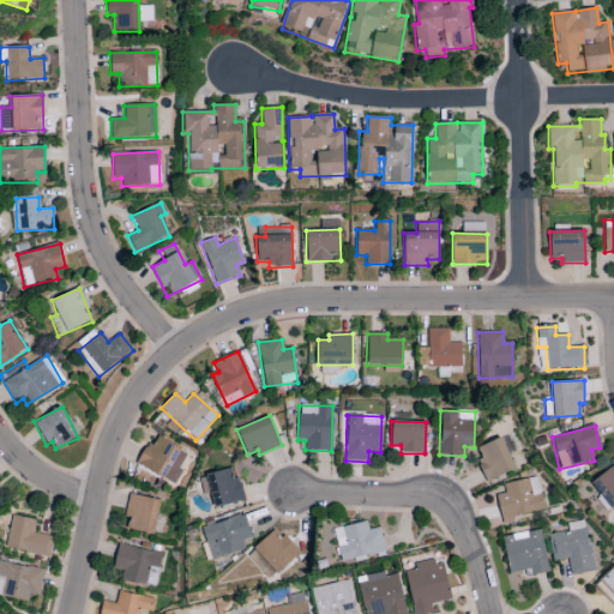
[(154,447),(145,444),(136,467),(175,483),(188,452),(156,438),(154,447)]
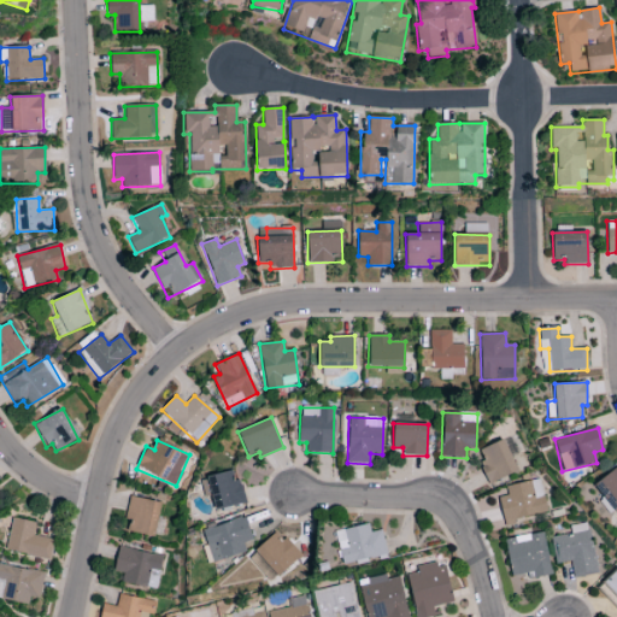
[(477,450),(488,483),(516,474),(505,440),(477,450)]
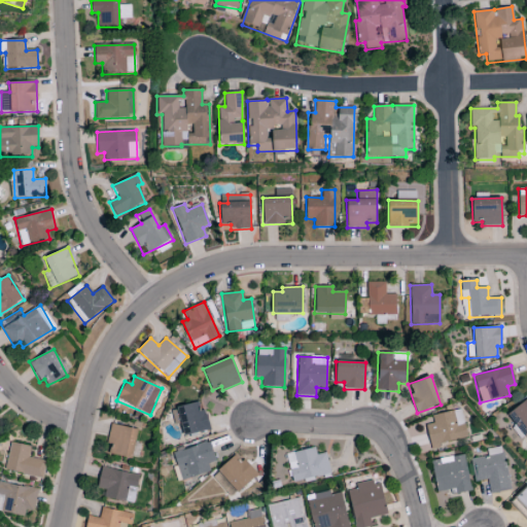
[(526,398),(506,415),(515,425),(511,427),(521,441),(526,435),(526,398)]
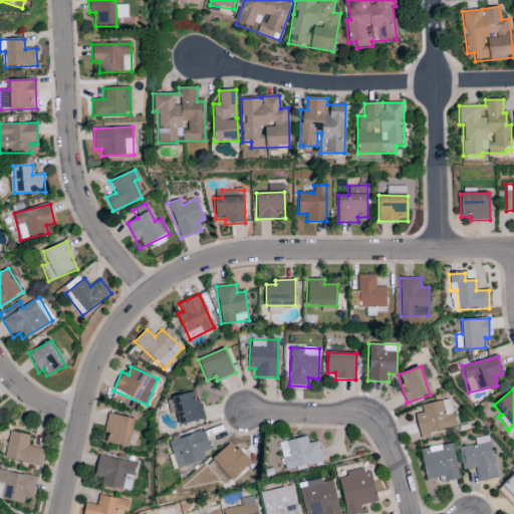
[(167,398),(170,415),(177,414),(178,425),(205,421),(202,401),(194,402),(193,395),(167,398)]
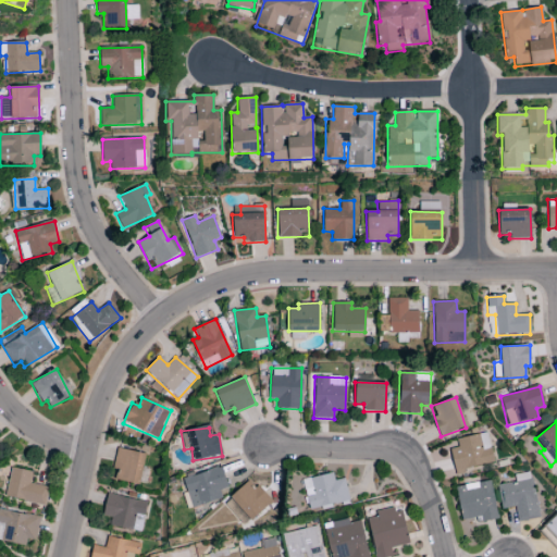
[(456,440),(458,447),(449,449),(455,472),(494,463),(486,433),(456,440)]
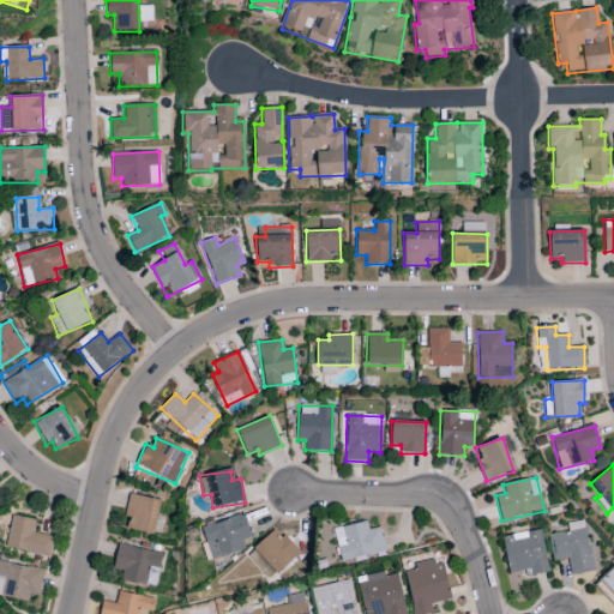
[(128,518),(126,529),(152,535),(161,501),(128,494),(122,517),(128,518)]
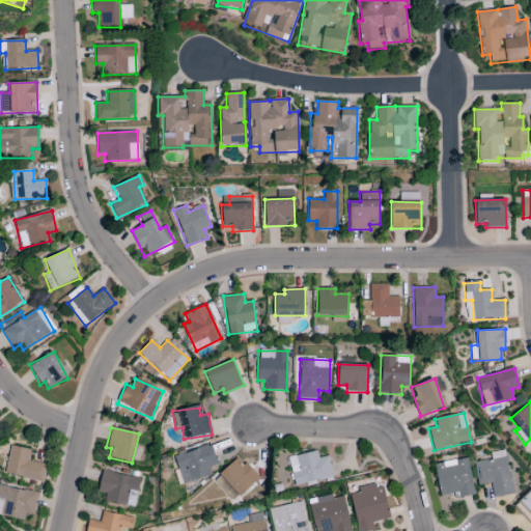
[(183,484),(212,475),(210,468),(218,465),(211,445),(173,456),(183,484)]
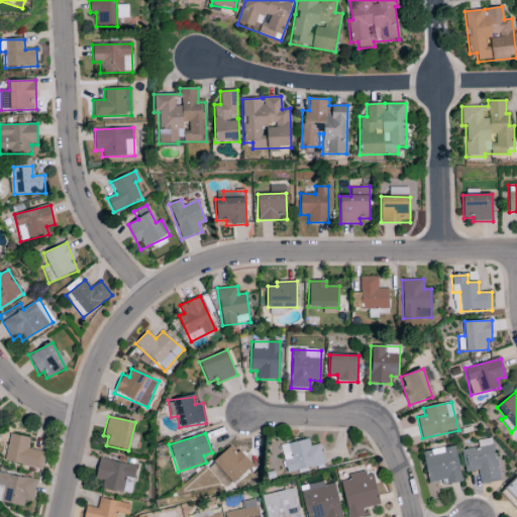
[(29,437),(9,434),(5,463),(42,469),(44,451),(28,449),(29,437)]
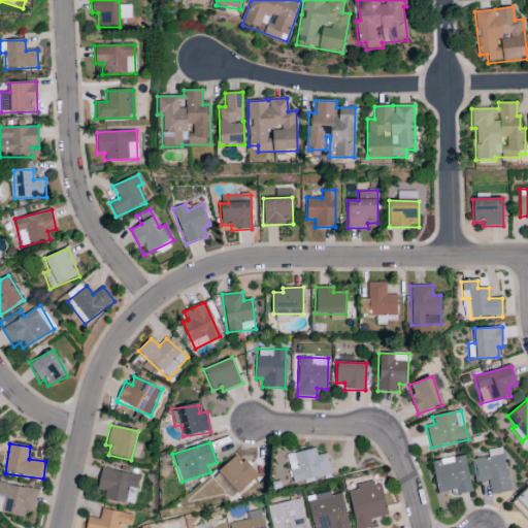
[(471,460),(475,483),(488,481),(491,495),(510,491),(502,448),(487,450),(488,457),(471,460)]
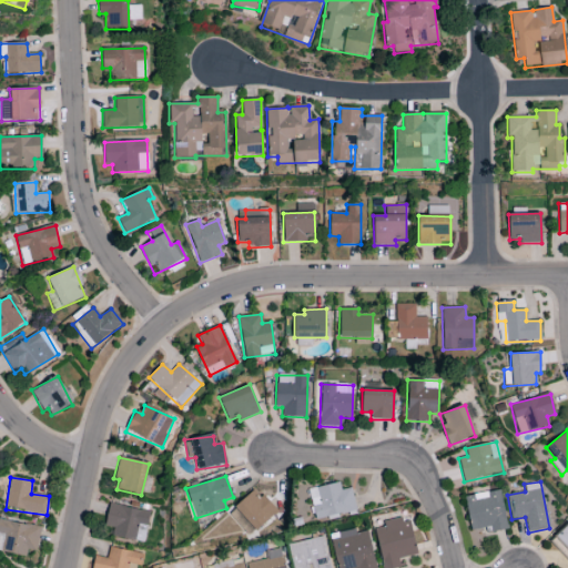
[(351,488),(341,490),(340,483),(308,489),(315,520),(356,511),(351,488)]
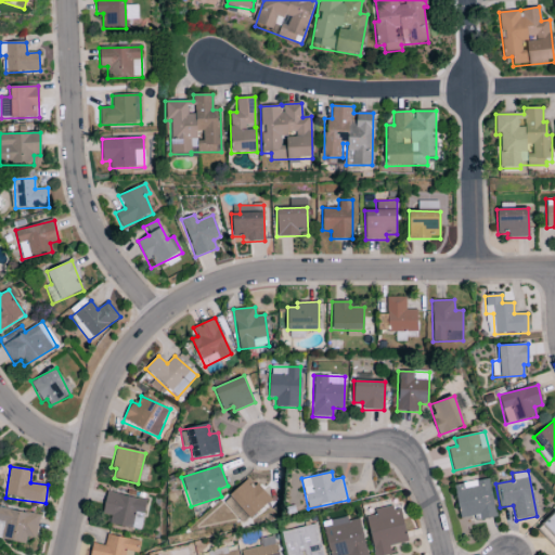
[(479,520),(494,518),(489,480),(454,485),(459,518),(479,516),(479,520)]
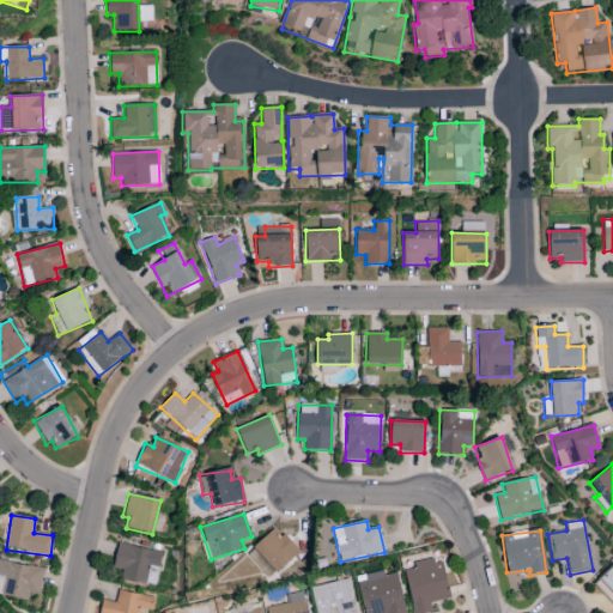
[(162,552),(117,545),(114,569),(122,570),(121,580),(145,583),(149,565),(159,568),(162,552)]
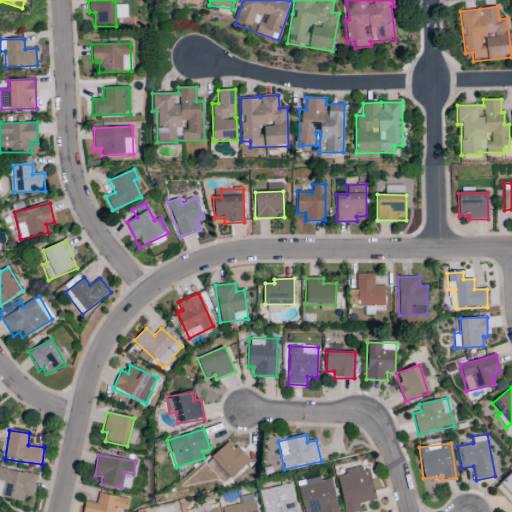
[(344,511),(362,511),(361,503),(375,501),(369,467),(345,471),(346,476),(339,477),(344,511)]
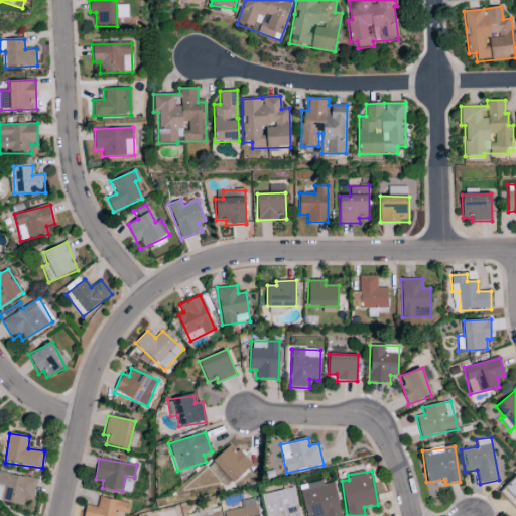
[(33,501),(36,479),(0,473),(0,501),(23,505),(24,499),(33,501)]
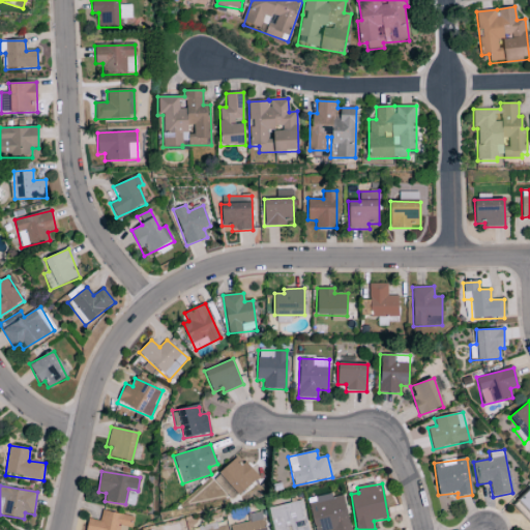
[(529,489),(514,504),(529,519),(529,489)]
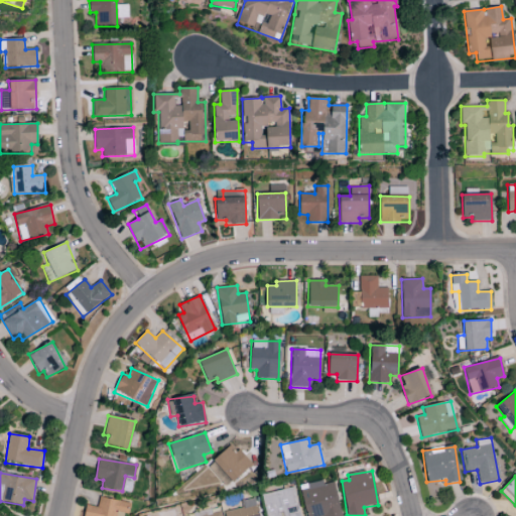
[(341,515),(334,483),(324,485),(323,481),(298,486),(305,515),(341,515)]
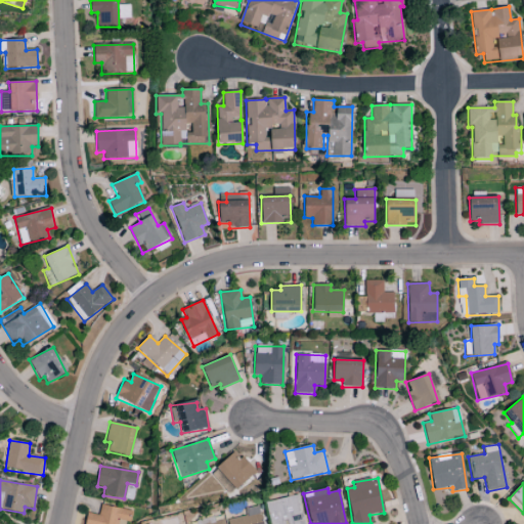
[(266,501),(270,523),(304,523),(298,495),(266,501)]
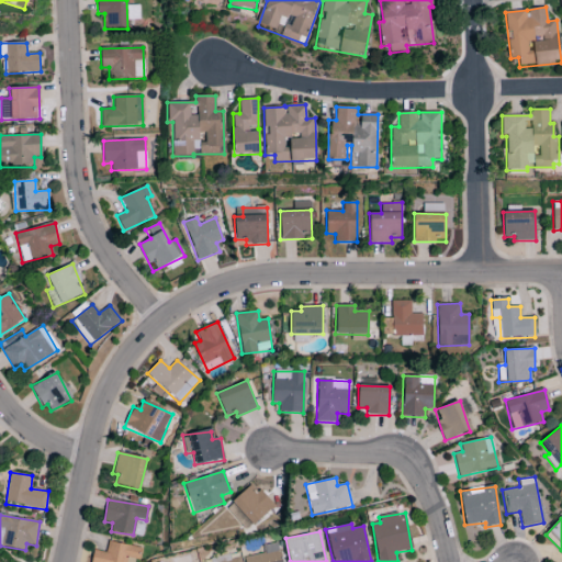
[(141,548),(108,541),(105,552),(93,550),(90,561),(125,561),(127,558),(138,560),(141,548)]
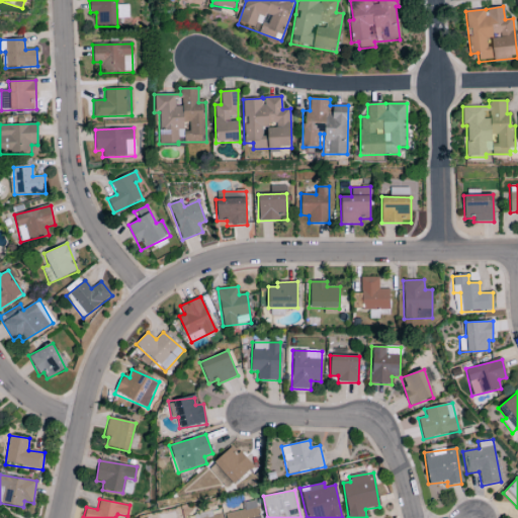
[(226,517),(260,517),(257,501),(242,504),(243,510),(225,514),(226,517)]
